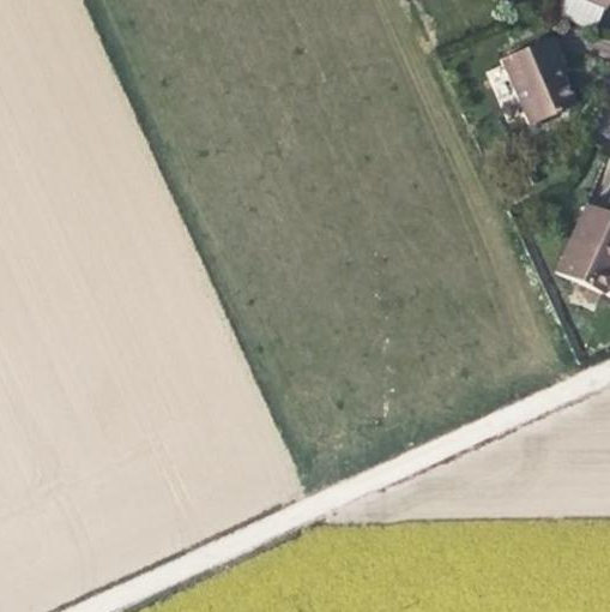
[(567,0),(565,6),(599,22),(609,0),(567,0)]
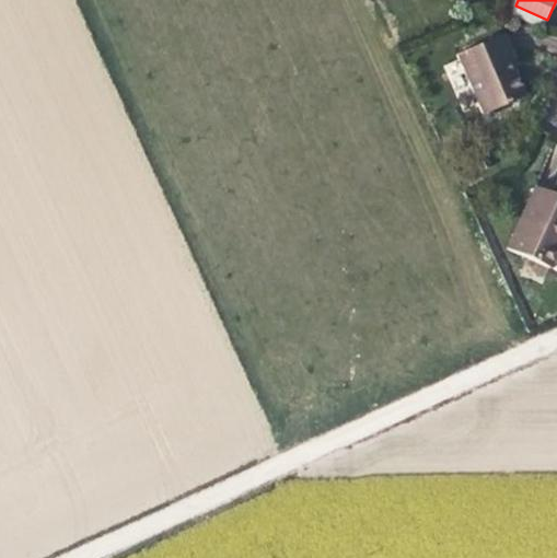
[(547,20),(515,6),(512,13),(544,27),(547,20)]
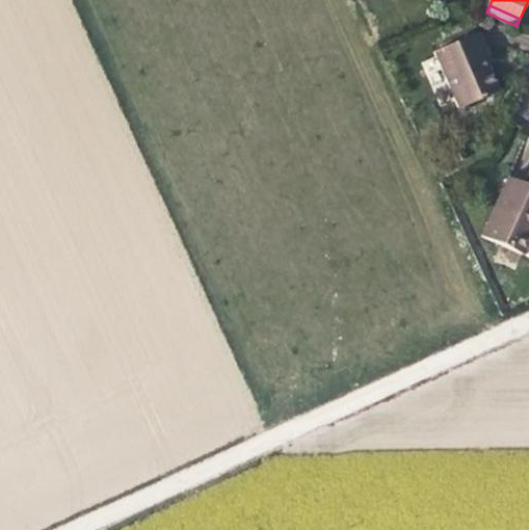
[(487,50),(479,31),(435,49),(460,107),(499,90),(488,64),(483,53),(487,50)]
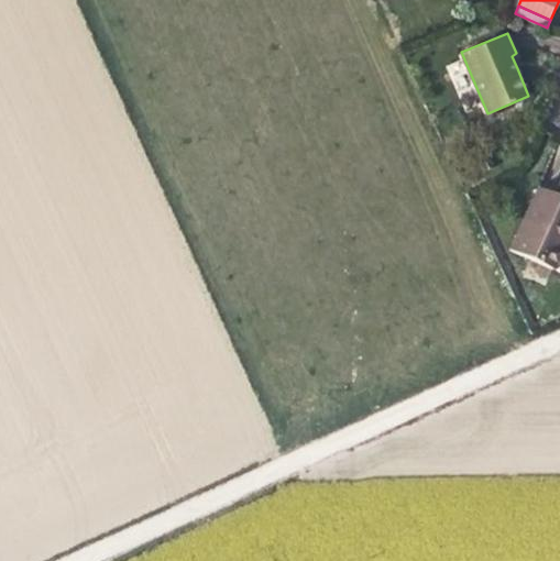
[(518,58),(516,53),(512,56),(517,68),(522,66),(518,58)]
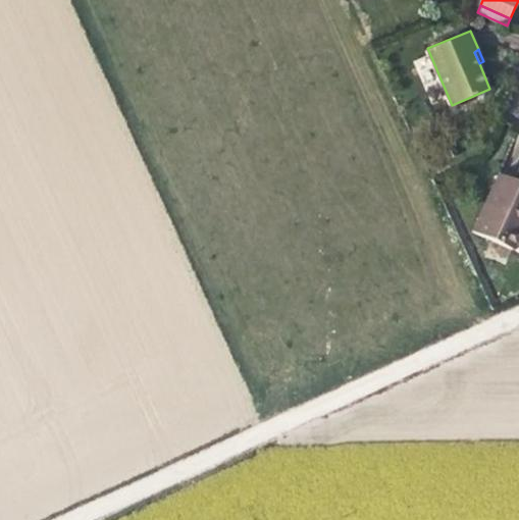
[(518,180),(501,172),(474,229),(514,248),(518,238),(518,180)]
